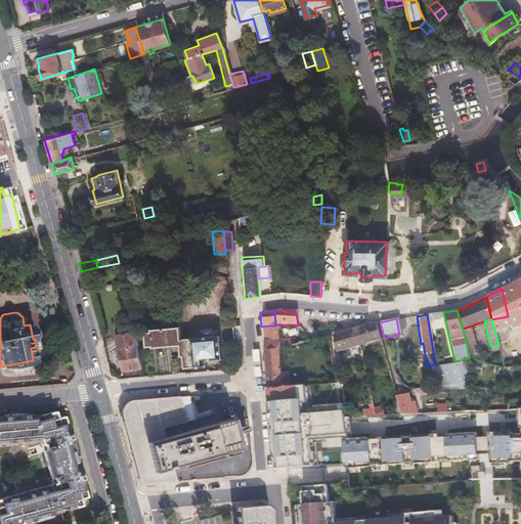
[(380,340),(375,322),(367,324),(362,326),(354,329),(358,347),(370,343),(380,340)]
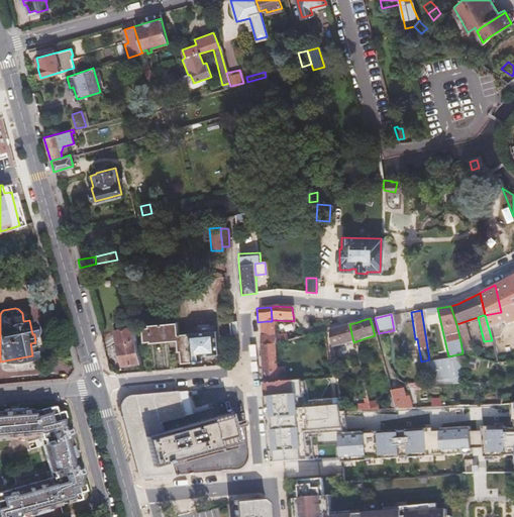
[(375,318),(370,318),(375,335),(380,334),(379,333),(375,318)]
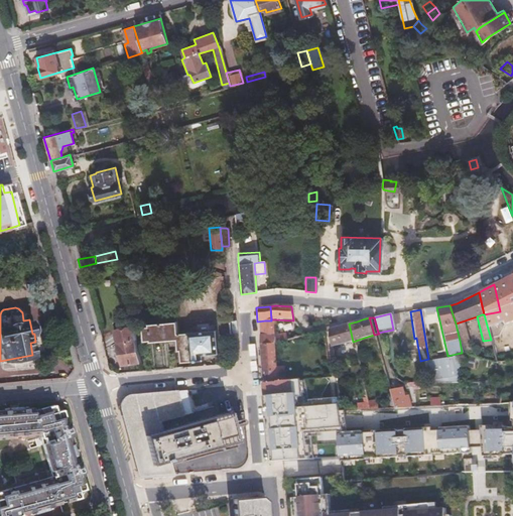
[(265,320),(257,321),(258,337),(266,336),(265,320)]
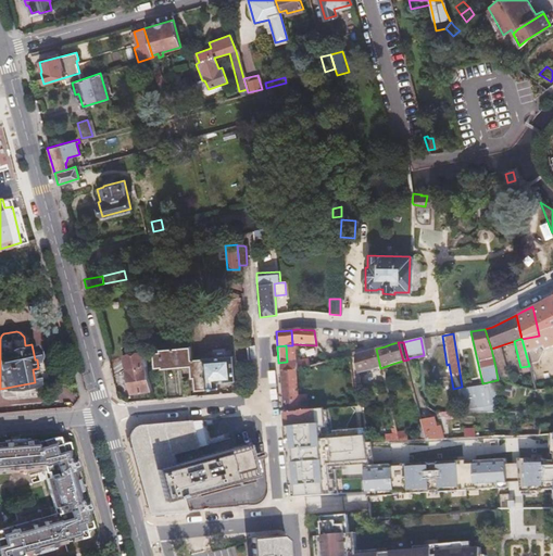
[(279,371),(294,370),(293,362),(292,345),(286,345),(287,362),(278,363),(279,371)]
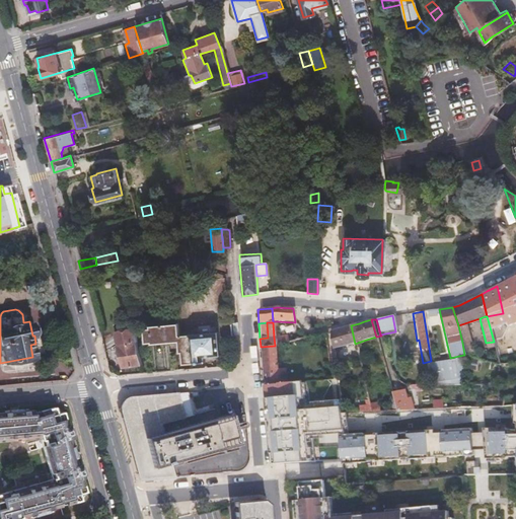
[(147,328),(141,329),(142,343),(149,343),(149,345),(175,343),(176,353),(179,353),(181,364),(203,363),(203,357),(218,356),(216,332),(189,336),(177,336),(176,323),(147,326),(147,328)]
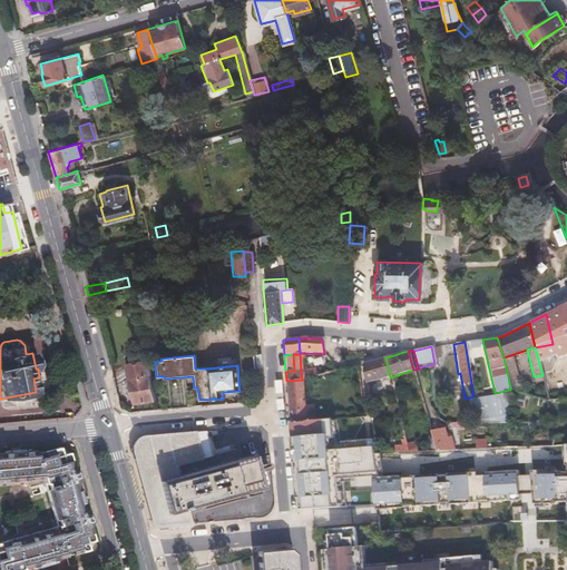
[(147,367),(145,357),(125,361),(133,402),(154,401),(147,367)]
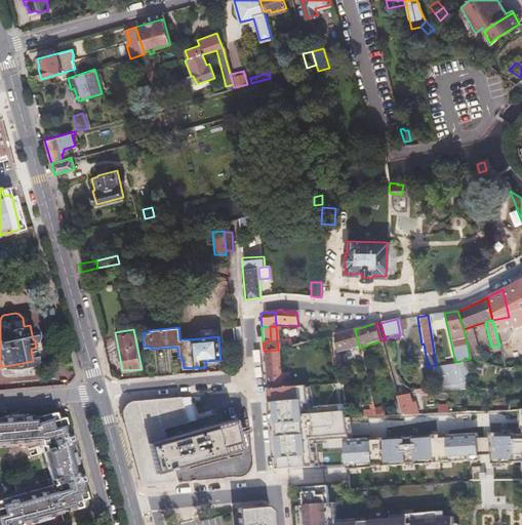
[(359,348),(355,329),(336,334),(333,336),(335,354),(359,348)]
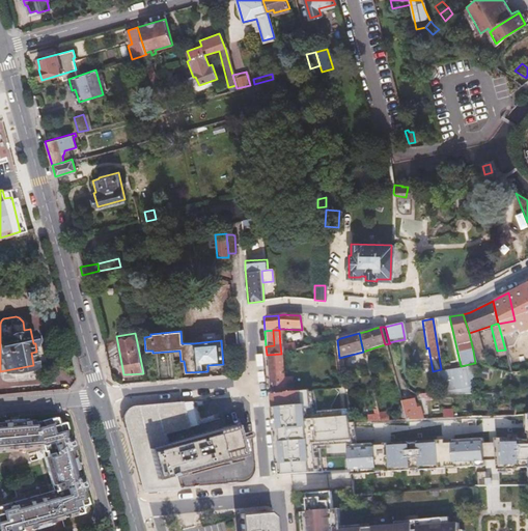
[(281,354),(294,351),(292,344),(280,345),(281,354)]
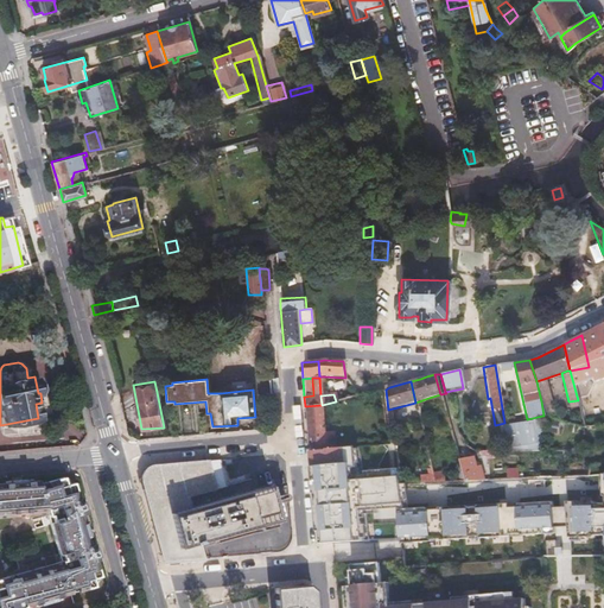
[(324,439),(322,405),(305,406),(309,451),(311,451),(334,449),(332,438),(324,439)]
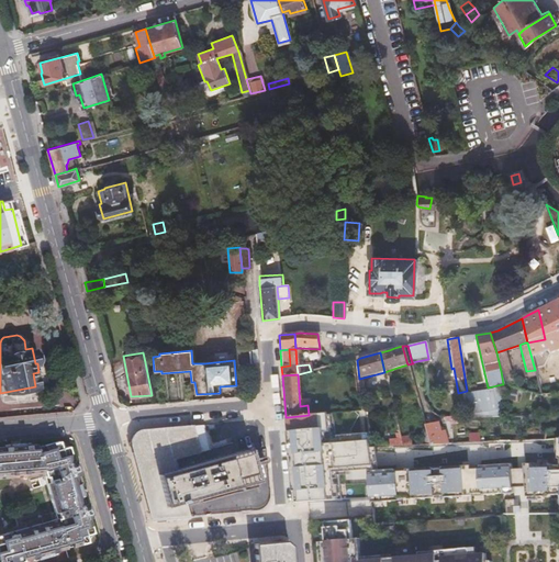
[(500,411),(502,384),(488,388),(467,391),(470,416),(471,416),(490,416),(499,415),(500,411)]
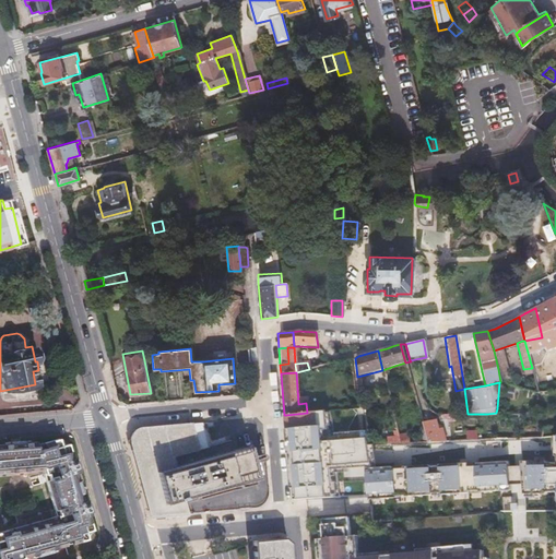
[(365,470),(370,468),(365,432),(334,436),(334,438),(328,439),(326,412),(307,413),(286,415),(287,429),(285,429),(291,490),(295,489),(296,501),(338,498),(335,472),(365,470)]
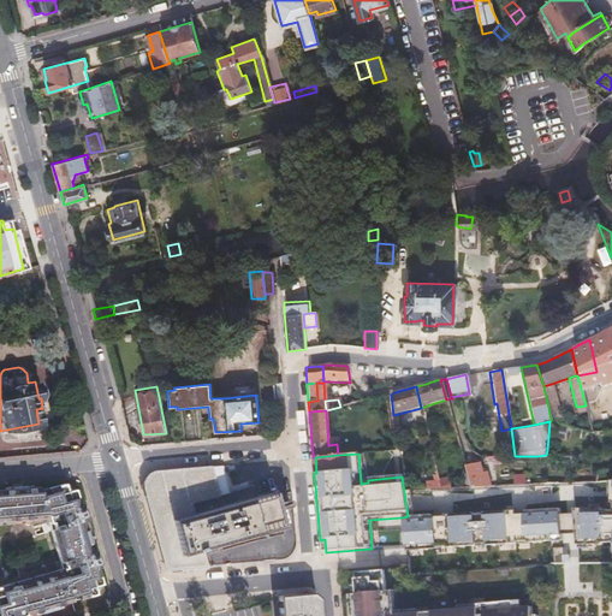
[(483,463),(464,468),(467,475),(470,489),(493,487),(489,473),(486,473),(483,463)]
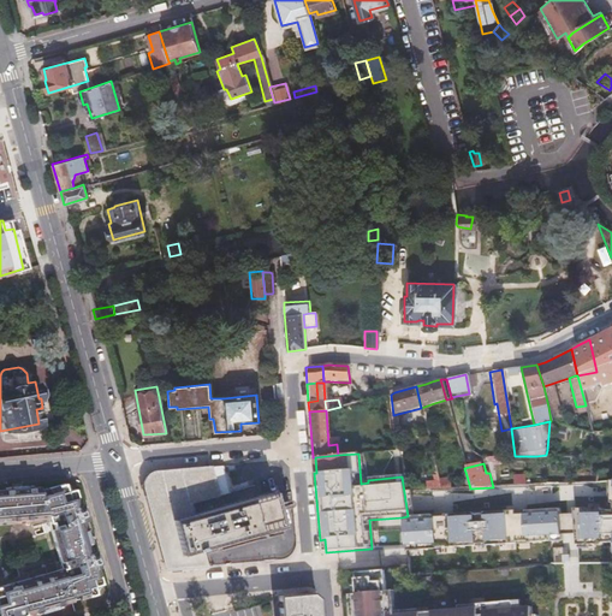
[(174,568),(202,566),(198,550),(263,533),(280,528),(271,493),(260,496),(190,515),(185,503),(213,496),(205,466),(198,466),(153,471),(147,477),(143,480),(141,487),(150,522),(161,563),(174,568)]
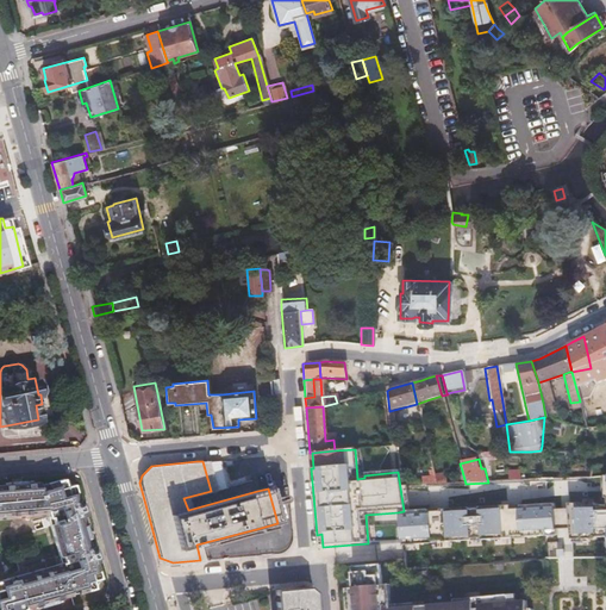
[(442,474),(432,475),(432,478),(433,485),(444,485),(442,474)]
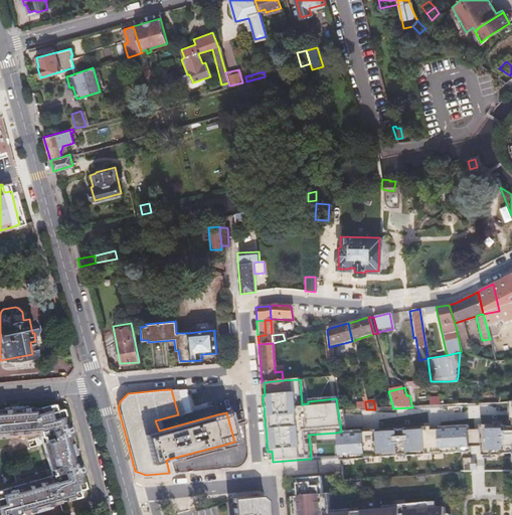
[(511,471),(511,400),(507,401),(508,420),(510,420),(510,426),(500,426),(500,425),(477,425),(477,427),(478,445),(479,455),(500,455),(500,453),(511,453),(511,471)]
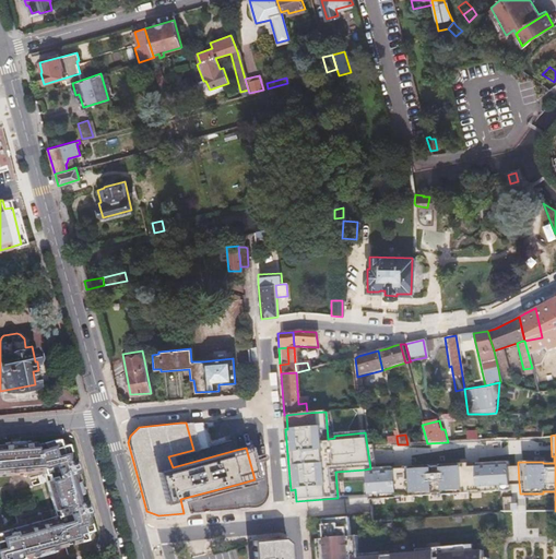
[(67,539),(68,543),(82,538),(81,532),(86,530),(81,512),(84,511),(82,503),(79,504),(75,492),(72,482),(69,471),(72,470),(70,462),(67,462),(61,444),(55,447),(52,440),(38,444),(38,445),(34,447),(43,480),(60,540),(67,539)]
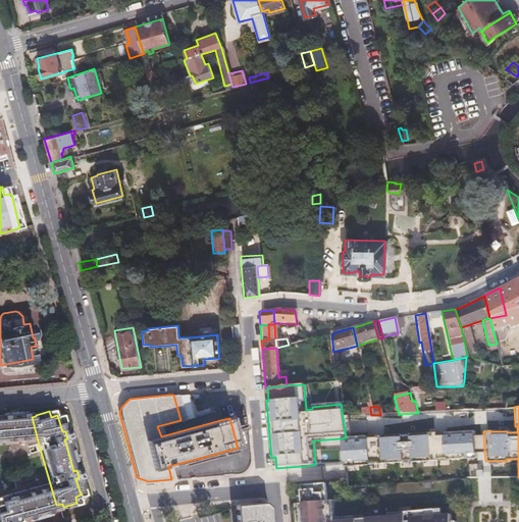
[(29,418),(28,414),(24,414),(19,415),(18,412),(6,413),(6,416),(4,416),(12,442),(36,440),(38,449),(40,449),(32,417),(29,418)]
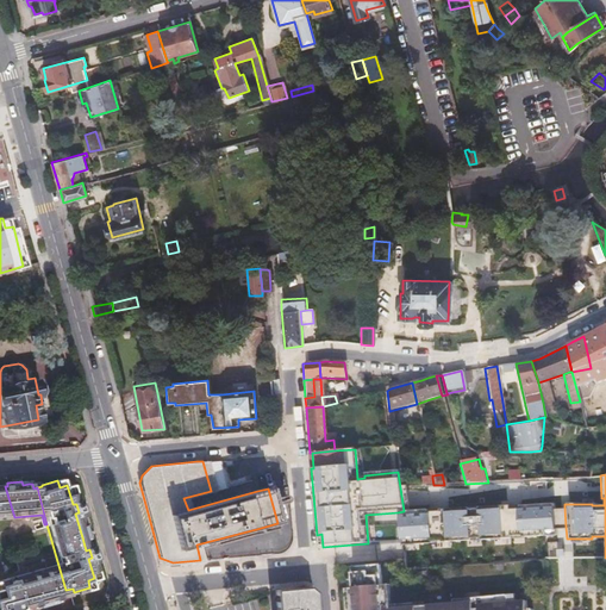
[(0,517),(14,517),(5,486),(0,486),(0,517)]
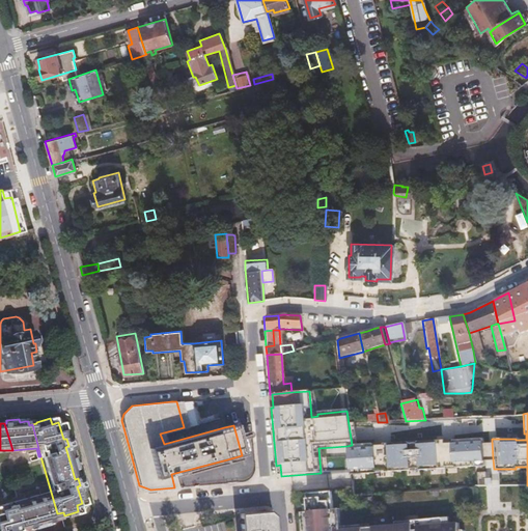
[(454,467),(473,466),(473,460),(483,460),(482,459),(481,442),(481,438),(452,440),(452,443),(443,443),(443,440),(416,442),(416,443),(408,444),(408,442),(383,444),(383,446),(372,446),(371,444),(352,445),(346,446),(350,475),(374,473),(374,471),(384,470),(384,472),(410,470),(410,469),(418,468),(418,470),(445,468),(445,466),(454,466),(454,467)]
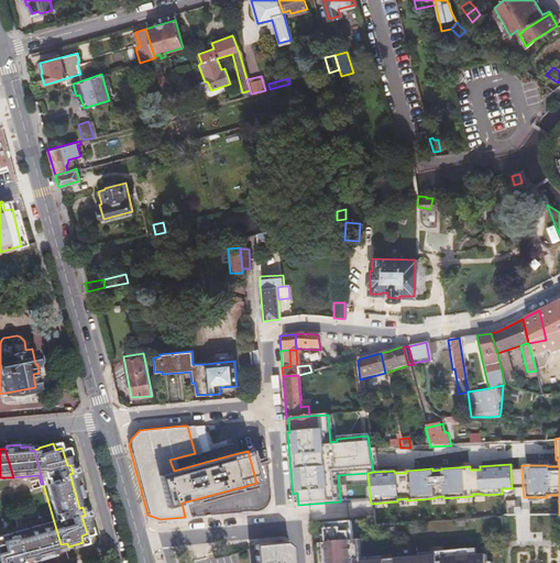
[(511,468),(512,487),(523,486),(522,467),(511,468)]
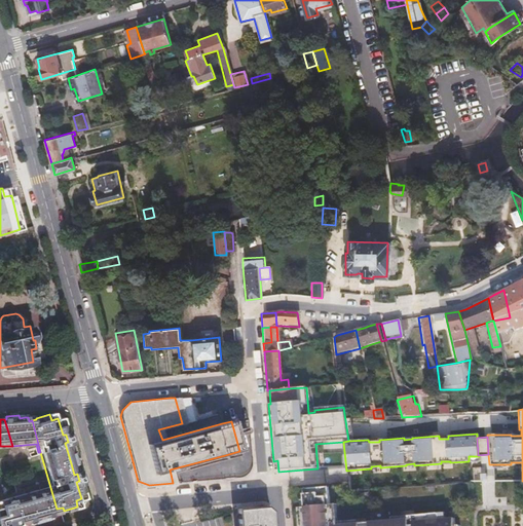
[(48,515),(55,513),(54,510),(57,509),(40,452),(38,452),(48,485),(26,492),(33,519),(34,523),(43,520),(42,517),(48,515)]
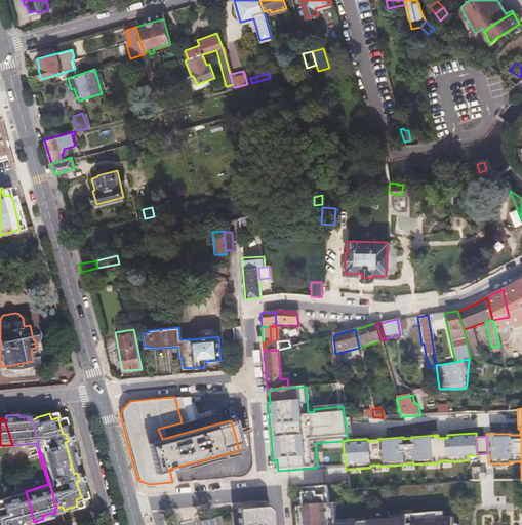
[(452,524),(452,518),(444,519),(437,519),(437,513),(391,517),(391,520),(364,522),(358,523),(357,520),(342,521),(342,524),(335,524),(333,505),(329,505),(327,490),(327,487),(304,489),(304,499),(305,508),(300,508),(298,508),(299,524),(452,524)]
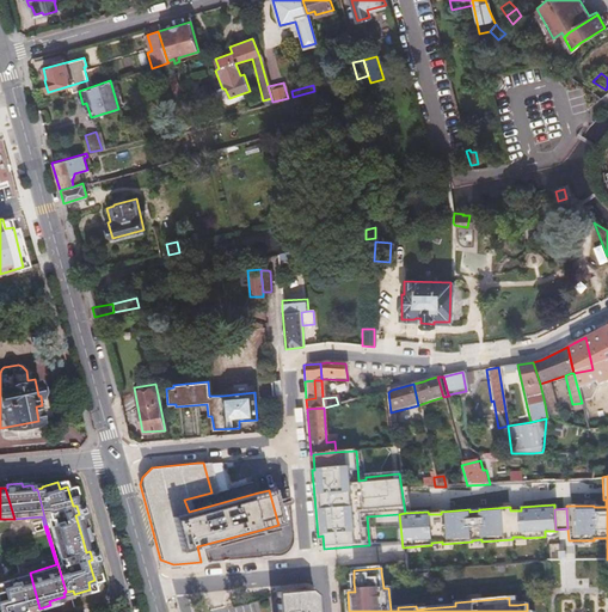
[(14,611),(16,611),(19,611),(28,607),(35,606),(36,610),(40,609),(38,604),(30,573),(0,581),(0,611),(14,611)]
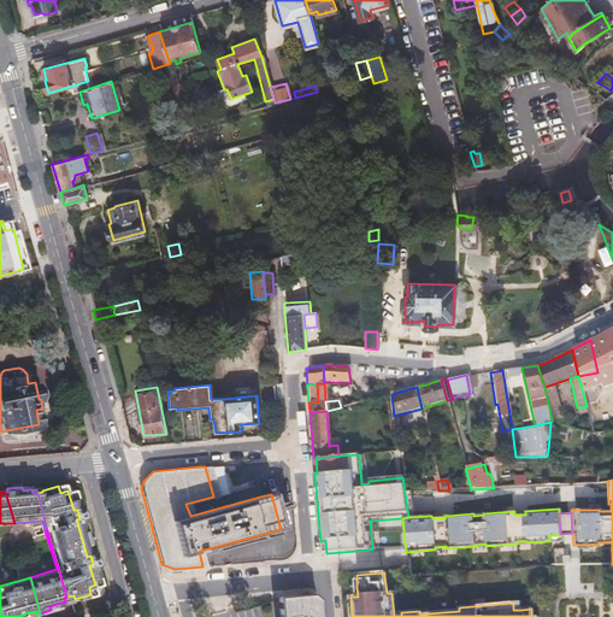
[(310,594),(276,597),(277,616),(316,616),(316,600),(310,594)]
